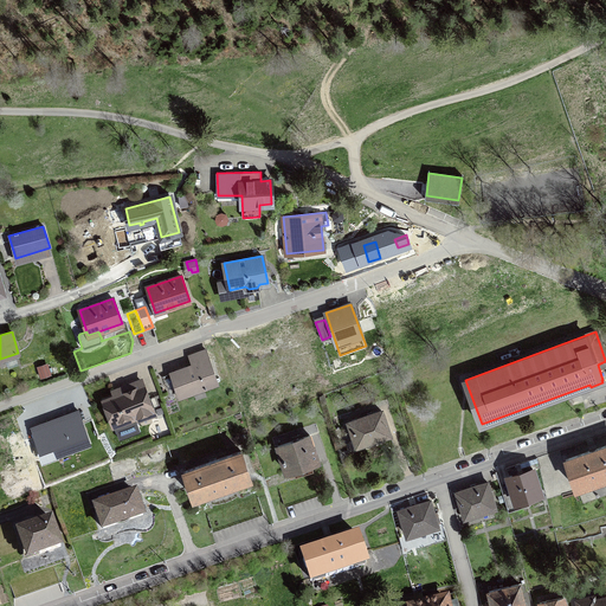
[(171,373),(179,395),(217,382),(206,349),(189,355),(193,365),(171,373)]
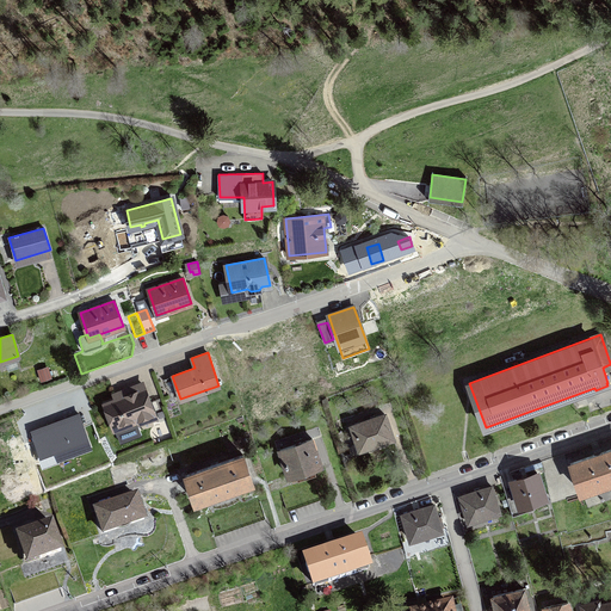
[(119,395),(117,396),(117,399),(105,403),(121,443),(141,434),(137,424),(155,417),(142,383),(125,390),(127,395),(124,396),(119,395)]
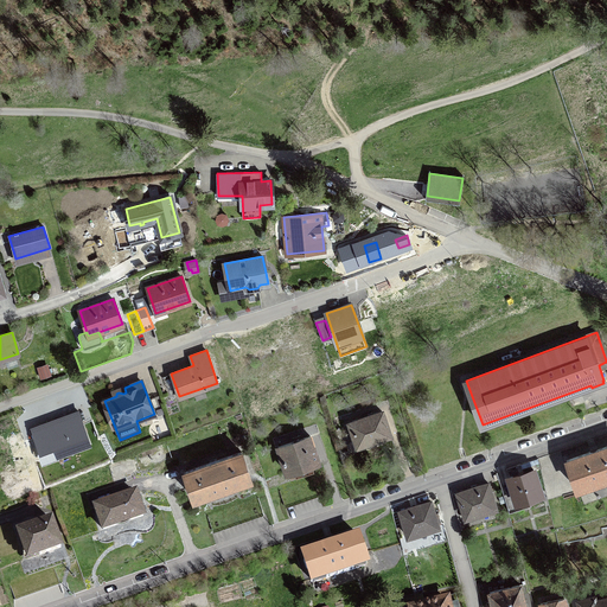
[(78,411),(30,428),(39,452),(56,446),(59,458),(90,447),(78,411)]
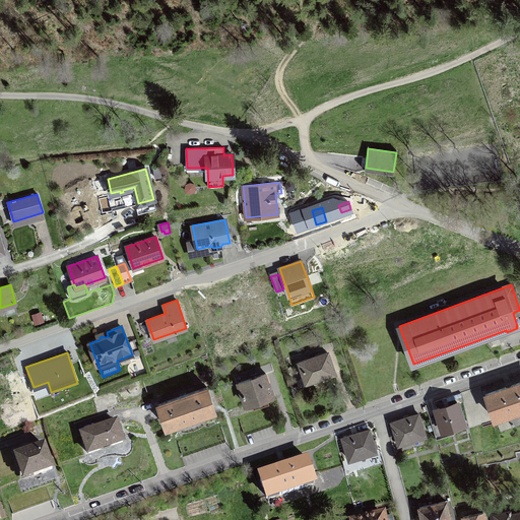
[(334,372),(327,352),(300,362),(306,380),(316,377),(317,378),(334,372)]
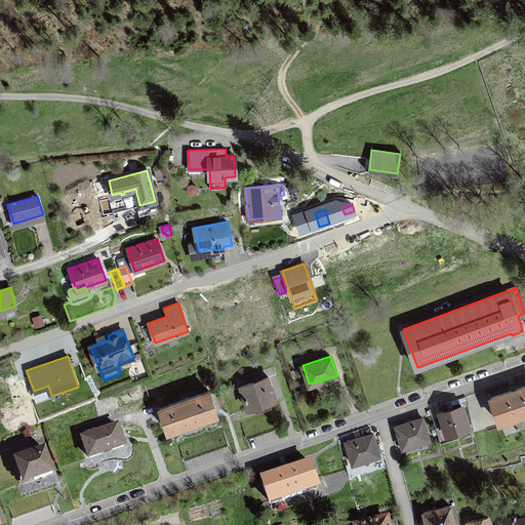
[(240,387),(248,409),(276,399),(268,377),(240,387)]
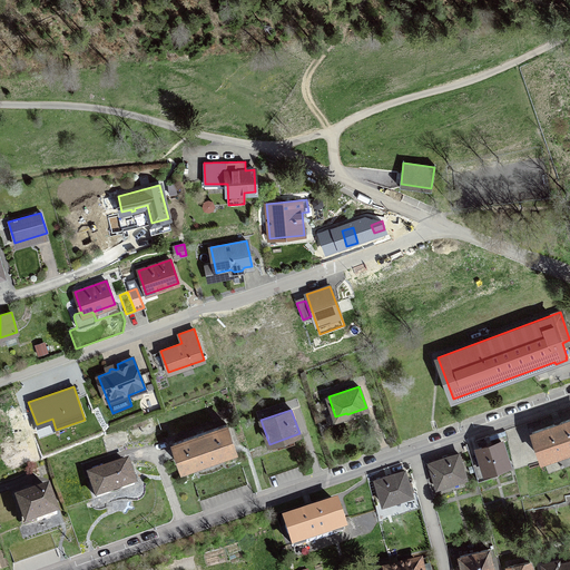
[(541,457),(554,452),(554,454),(569,449),(569,419),(532,432),(541,457)]
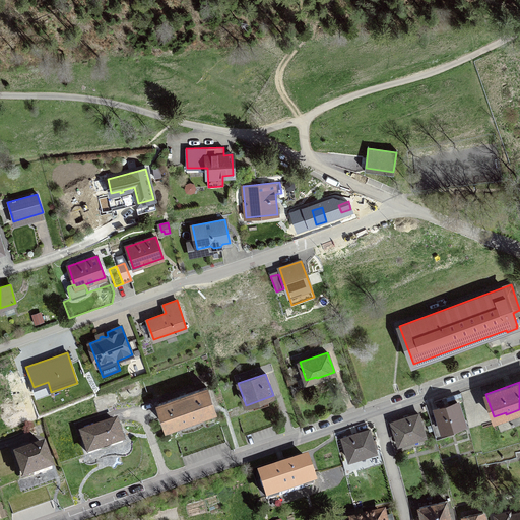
[(157,404),(166,427),(214,409),(207,387),(157,404)]
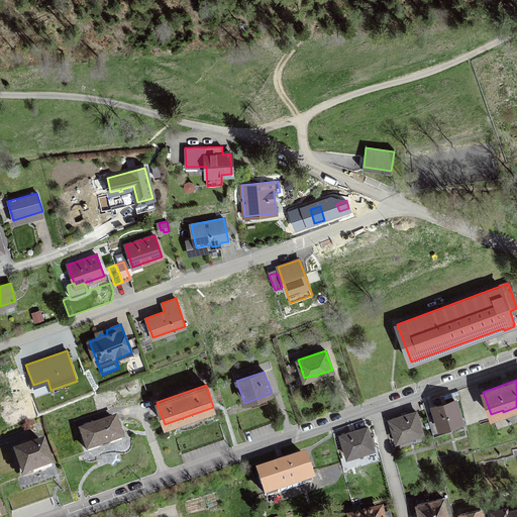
[(440,426),(460,419),(454,400),(433,407),(437,418),(428,421),(433,436),(442,433),(440,426)]
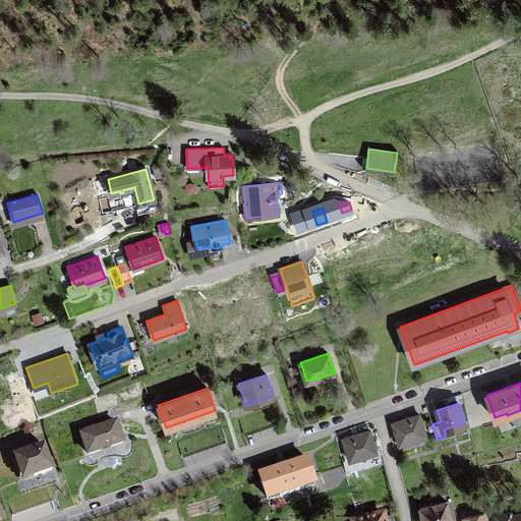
[(409,442),(426,437),(419,414),(392,422),(399,443),(408,440),(409,442)]
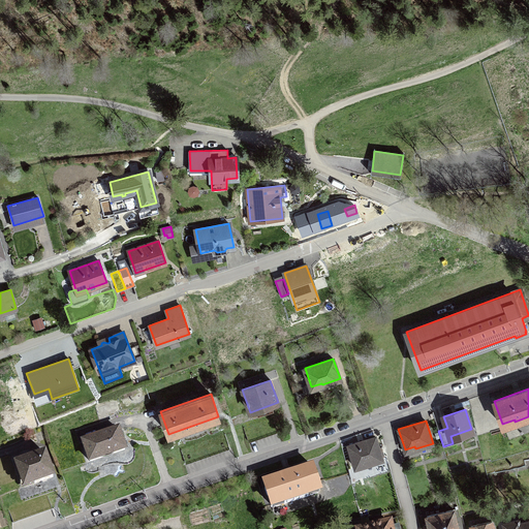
[(118,429),(83,441),(90,461),(125,449),(118,429)]
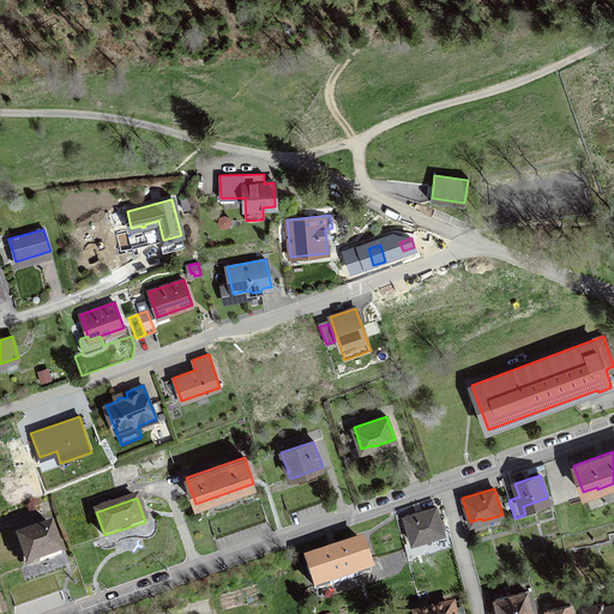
[(404,517),(413,542),(433,536),(432,534),(444,530),(435,507),(404,517)]
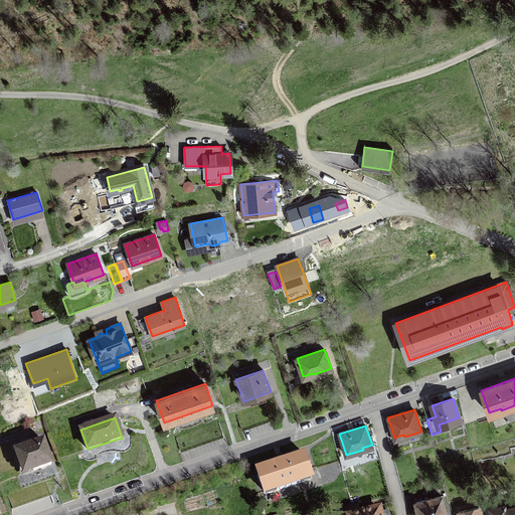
[(23,474),(51,464),(43,441),(15,451),(23,474)]
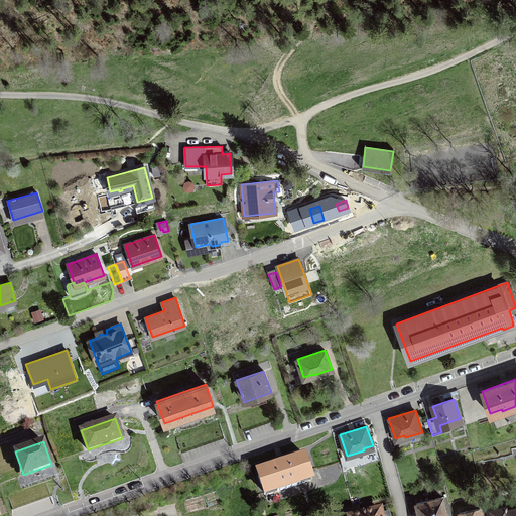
[(277,489),(278,491),(300,484),(299,481),(311,478),(304,455),(258,470),(265,492),(277,489)]
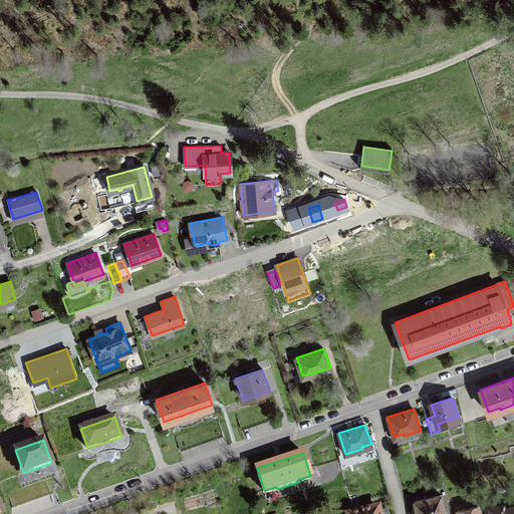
[(445,513),(441,495),(415,501),(417,509),(413,510),(413,513),(445,513)]
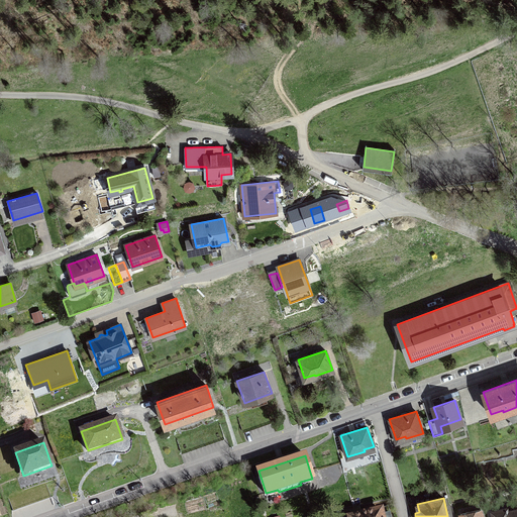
[(460,516),(483,516),(480,504),(459,509),(460,516)]
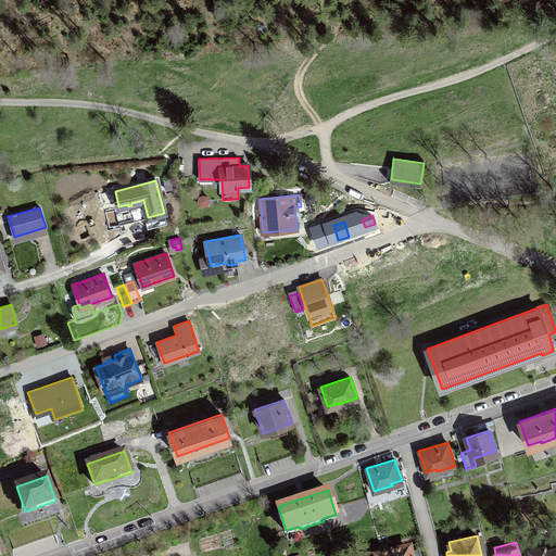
[(419,555),(417,544),(408,546),(409,550),(381,555),(419,555)]
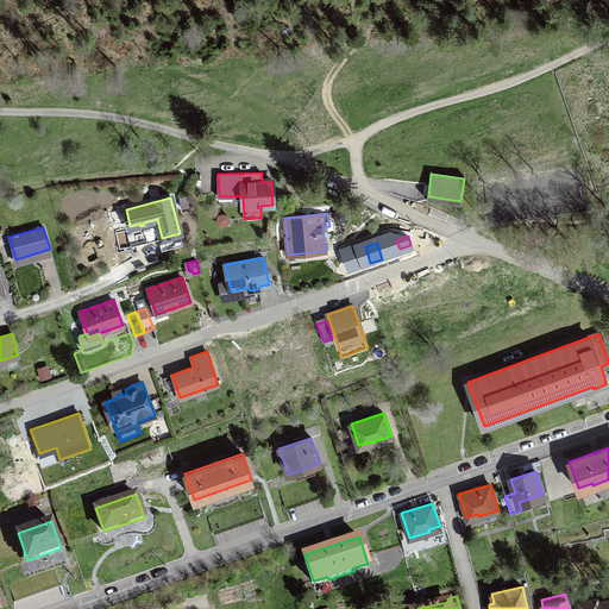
[(608,608),(608,598),(598,601),(597,597),(579,602),(579,608),(608,608)]
